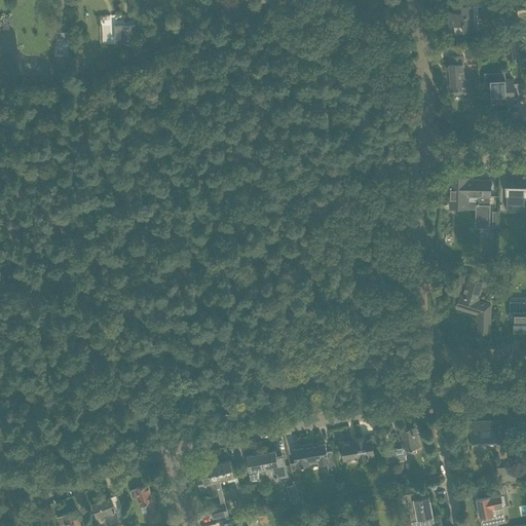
[(470,4),(468,4),(458,5),(458,10),(447,11),(448,26),(453,25),(454,34),(467,33),(467,30),(473,30),(472,21),(474,21),(473,9),(471,9),(470,4)]
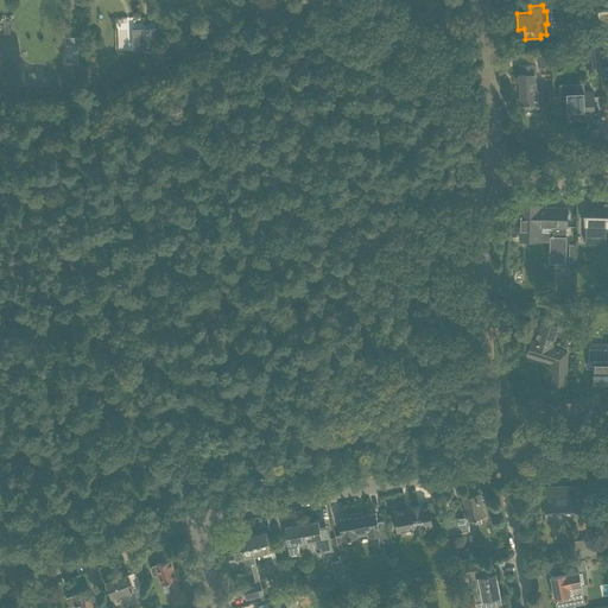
[(143,27),(144,48),(158,48),(157,27),(143,27)]
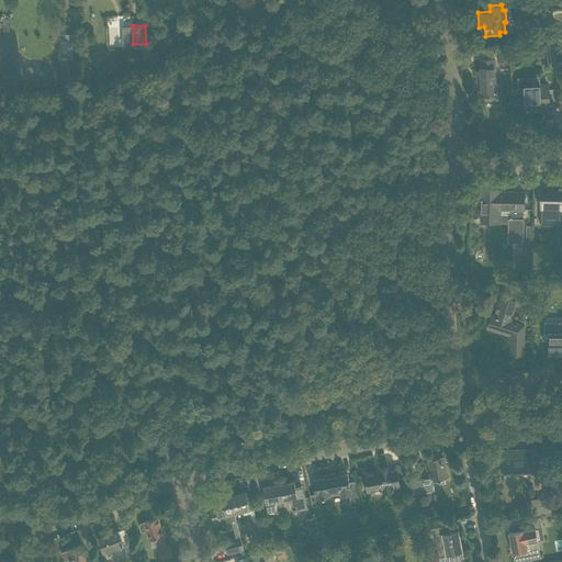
[(71,34),(59,34),(60,57),(72,56),(71,34)]
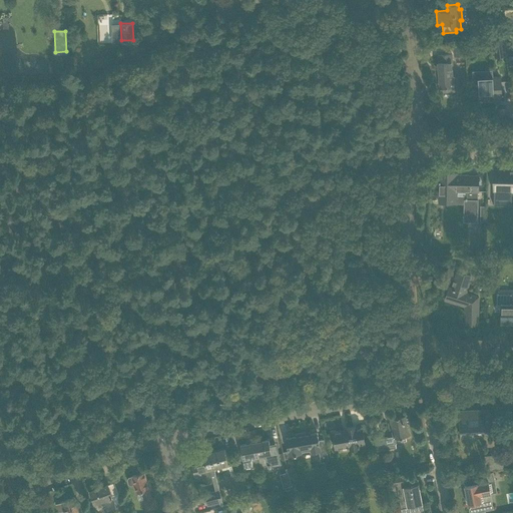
[(498,50),(499,57),(506,56),(503,40),(492,42),(494,50),(498,50)]
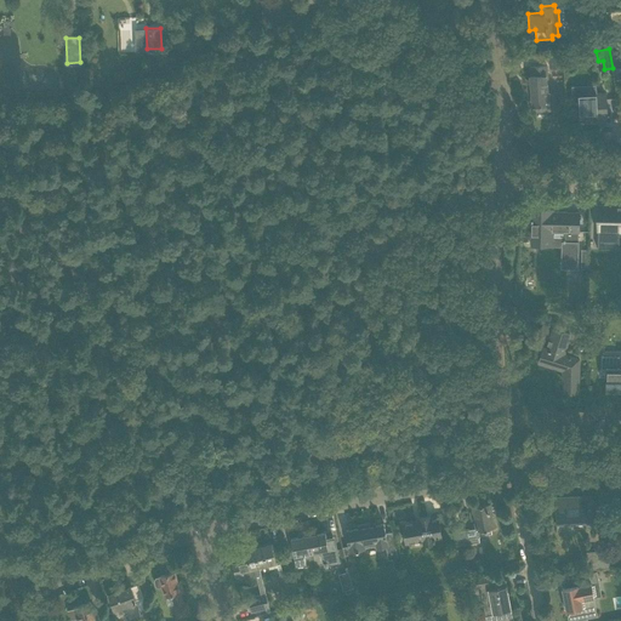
[(548,53),(550,68),(563,67),(562,52),(548,53)]
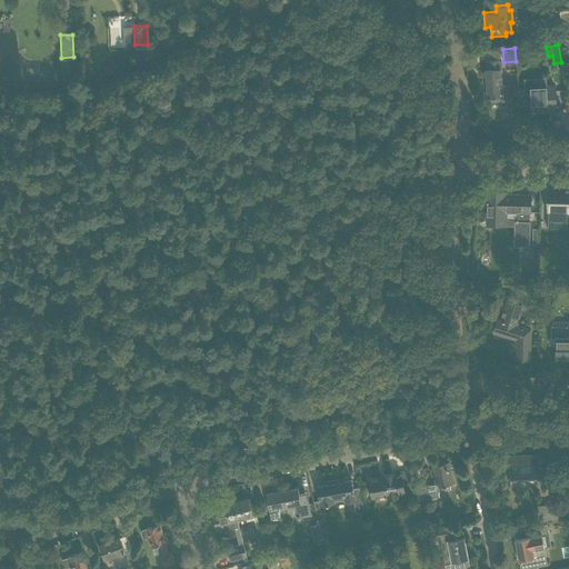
[(500,60),(496,60),(485,61),(486,69),(485,69),(486,78),(483,78),(485,89),(487,88),(488,97),(490,97),(490,100),(499,99),(500,101),(508,101),(508,92),(505,92),(503,86),(501,86),(500,72),(501,72),(500,60)]
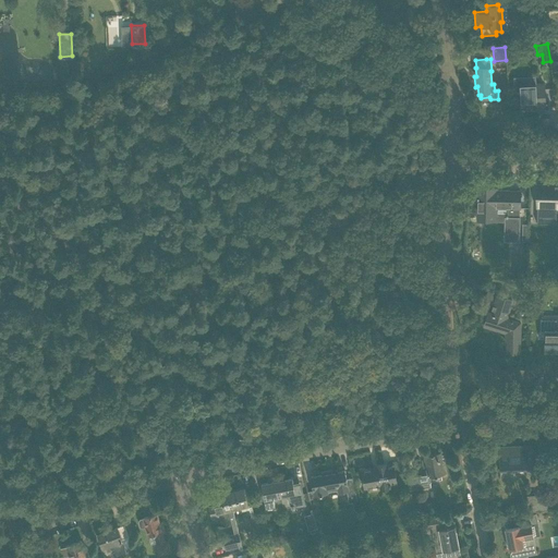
[(514,93),(520,93),(521,105),(536,104),(536,109),(534,110),(546,109),(545,95),(541,96),(541,92),(544,92),(543,84),(534,84),(534,77),(514,79),(514,93)]
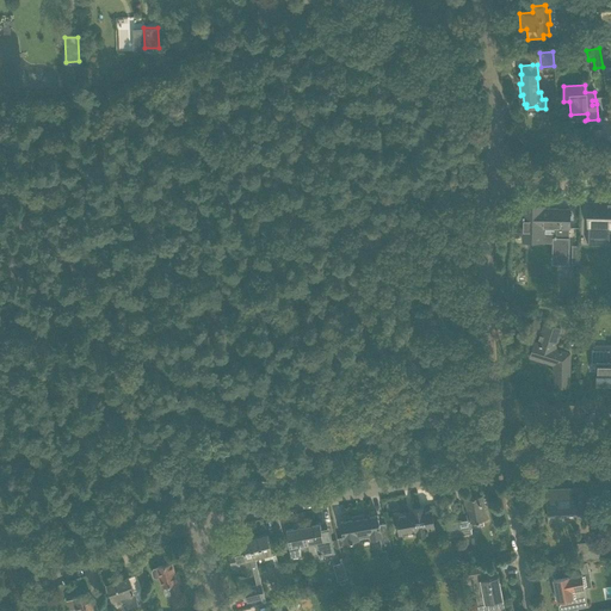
[(587,221),(587,235),(588,235),(609,235),(609,228),(610,227),(610,203),(610,204),(610,202),(608,202),(608,203),(588,202),(588,214),(587,221)]
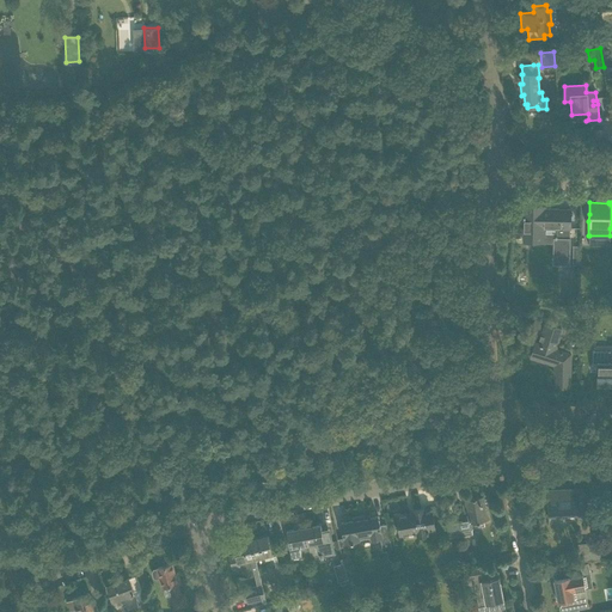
[(569,265),(570,221),(570,209),(544,208),(544,206),(524,206),(522,242),(539,242),(540,228),(556,228),(555,265),(569,265)]
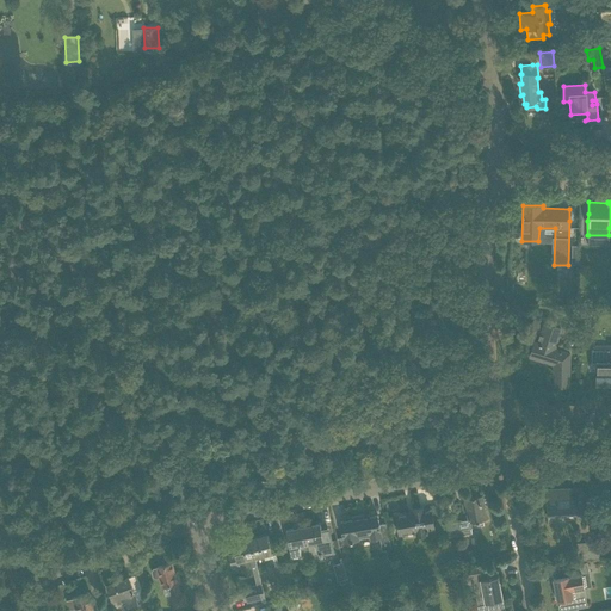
[(561,329),(556,327),(544,323),(538,344),(535,343),(530,357),(554,364),(554,370),(555,370),(554,387),(568,387),(569,356),(554,350),(561,329)]
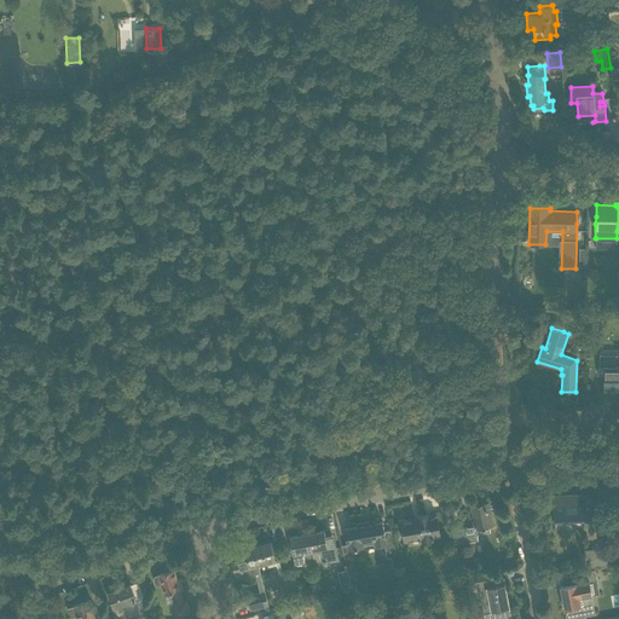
[(603,366),(603,381),(603,387),(603,389),(605,389),(618,388),(618,358),(611,359),(611,354),(601,354),(599,354),(599,366),(603,366)]
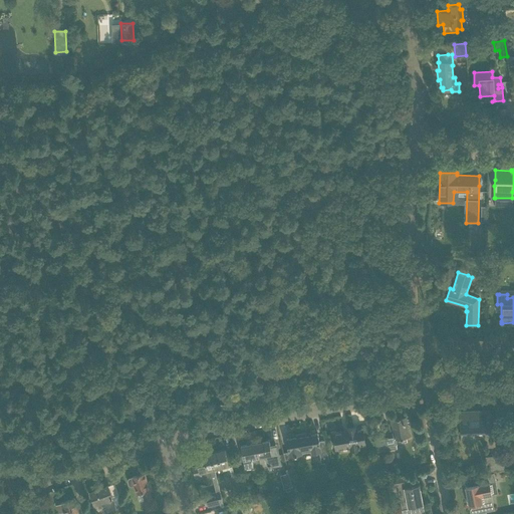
[(485,438),(492,437),(491,411),(459,413),(461,434),(485,432),(485,438)]
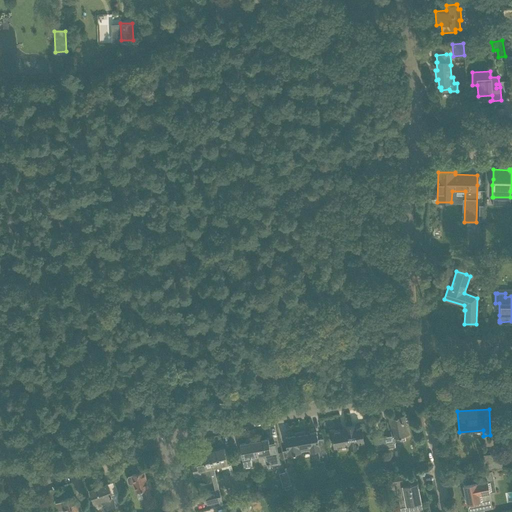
[(374,440),(374,441),(375,450),(395,447),(395,444),(395,443),(395,442),(396,442),(396,441),(405,440),(405,436),(407,435),(404,415),(389,418),(390,425),(391,426),(391,428),(392,435),(376,438),(375,438),(374,439),(374,440)]
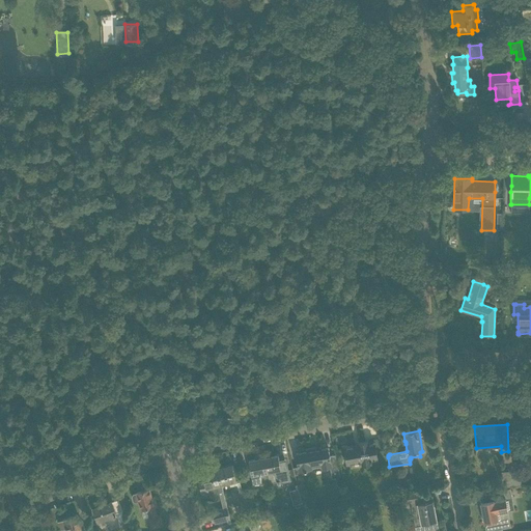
[(359,446),(344,448),(345,455),(344,455),(344,457),(345,457),(346,464),(363,462),(363,466),(371,465),(370,462),(371,462),(371,459),(378,458),(374,443),(368,444),(367,442),(359,444),(359,446)]
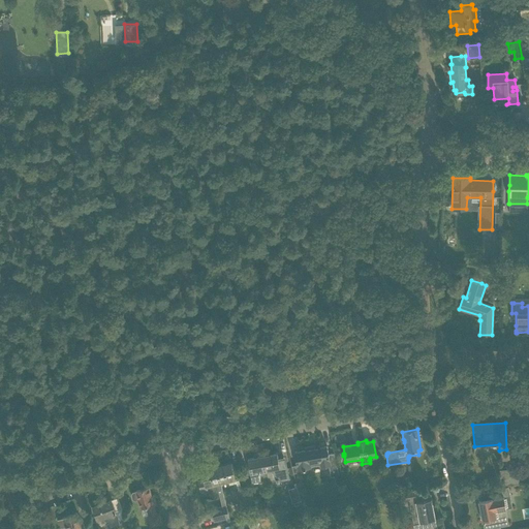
[(329,454),(328,446),(324,446),(301,450),(294,452),(298,468),(298,469),(303,468),(306,468),(306,467),(311,466),(310,463),(320,461),(321,466),(331,464),(330,462),(336,461),(335,453),(329,454)]
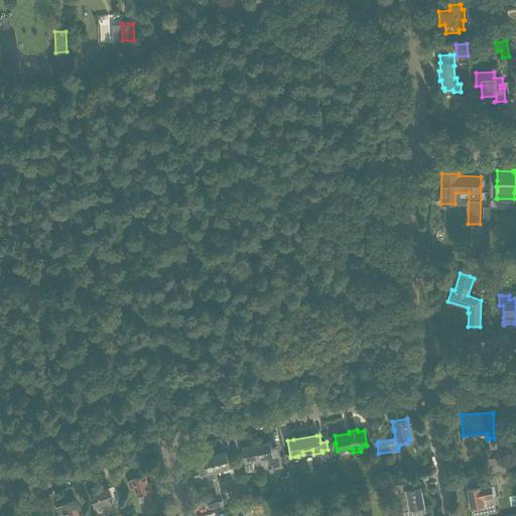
[(270,442),(257,444),(261,463),(260,464),(261,467),(261,468),(269,467),(269,468),(272,467),(272,466),(280,465),(278,453),(277,445),(276,445),(276,446),(271,446),(270,442)]
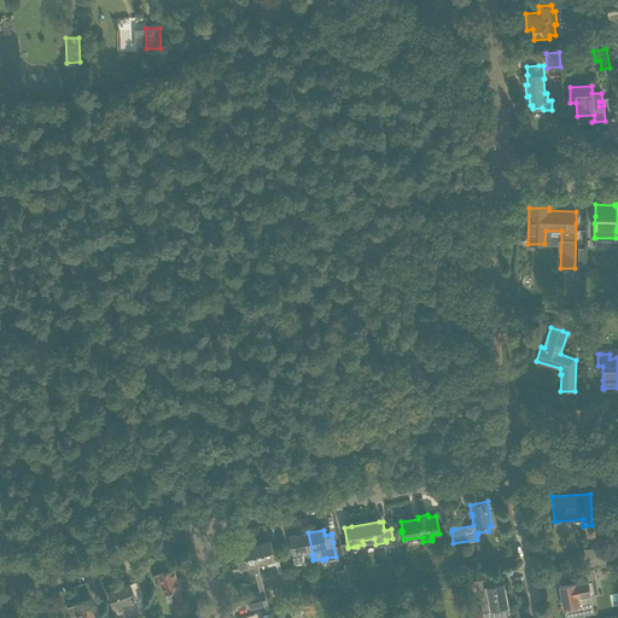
[(313,554),(308,532),(290,536),(293,561),(312,559),(313,559),(312,555),(313,554)]
